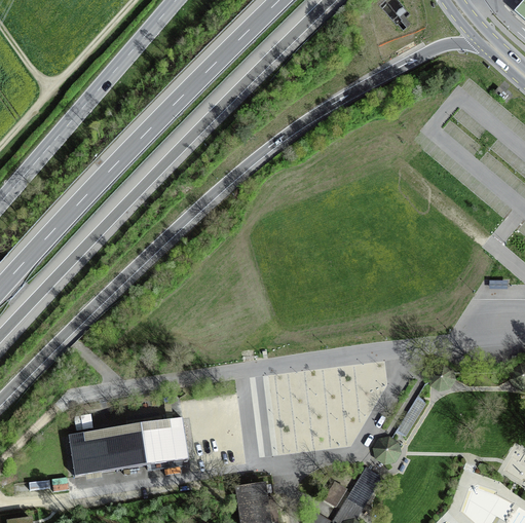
[(520,0),(512,10),(524,22),(524,0),(520,0)]
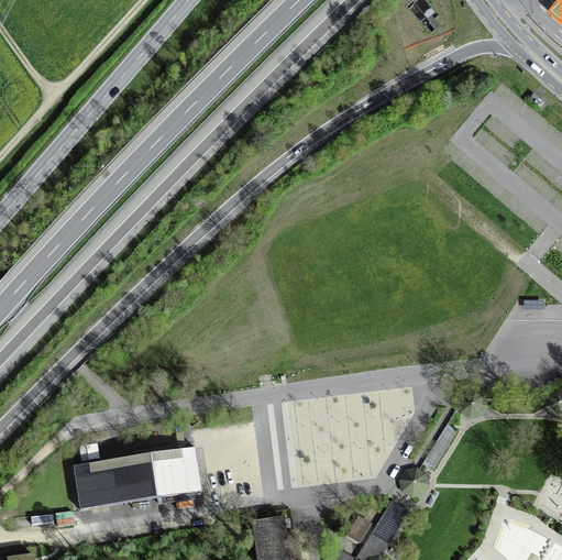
[(542,297),(522,297),(522,307),(542,307),(542,297)]
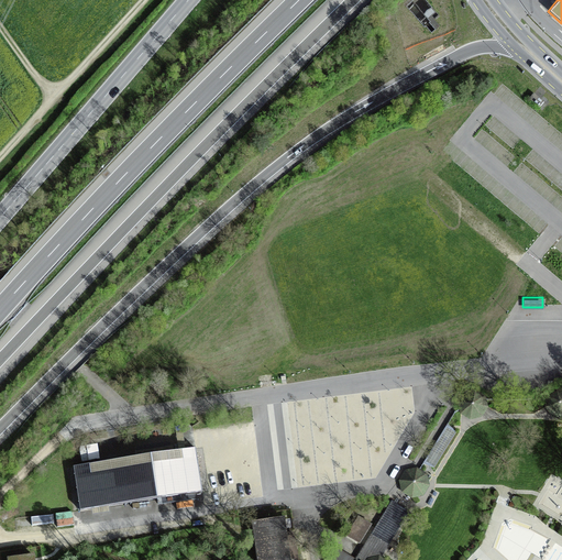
[(454,429),(447,421),(422,461),(433,464),(454,429)]
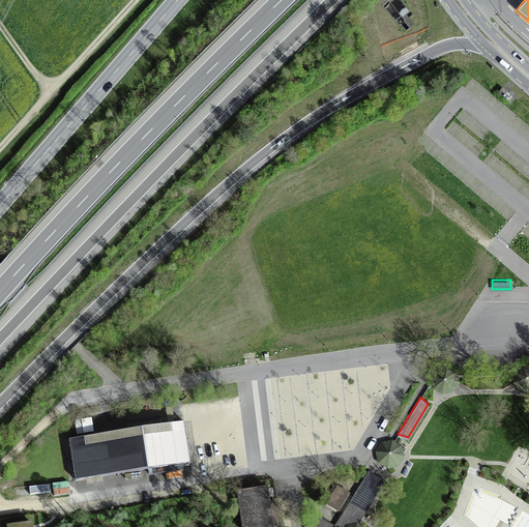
[(75,477),(189,459),(183,419),(68,437),(75,477)]
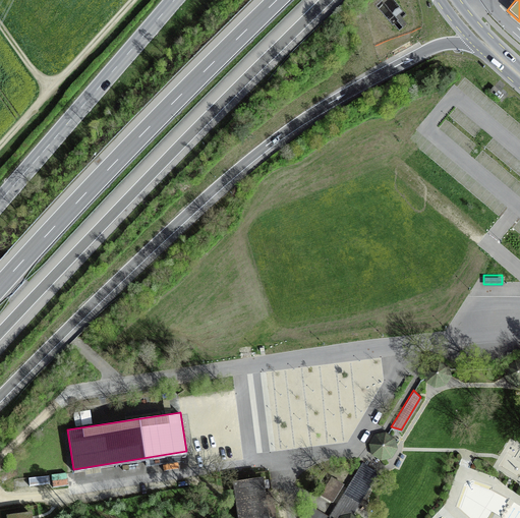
[(384,432),(374,434),(369,443),(372,452),(381,456),(395,446),(393,437),(384,432)]
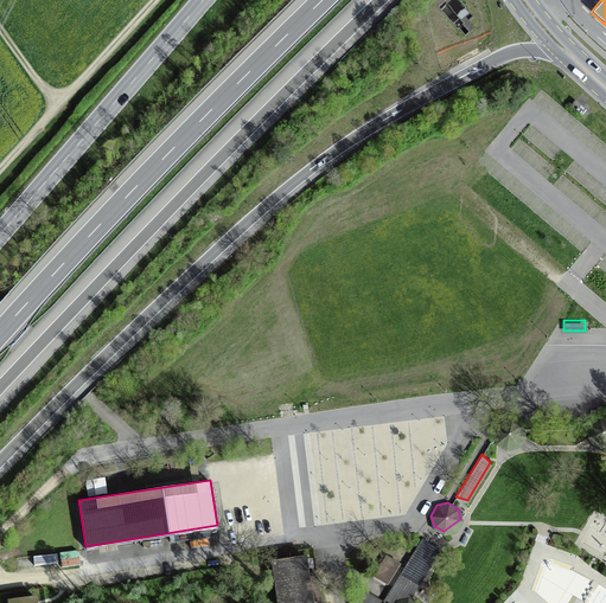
[(418,602),(408,597),(407,590),(434,545),(422,538),(383,601),(361,588),(350,602),(418,602)]
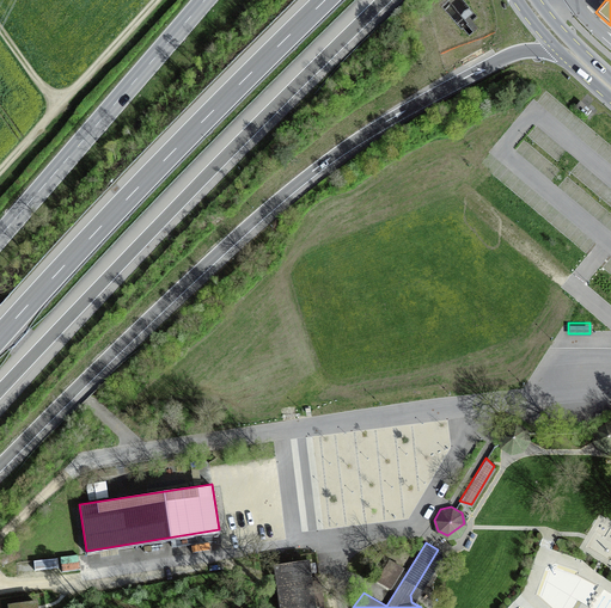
[(307,559),(274,565),(280,607),(303,607),(315,607),(313,603),(322,602),(318,576),(310,577),(307,559)]
